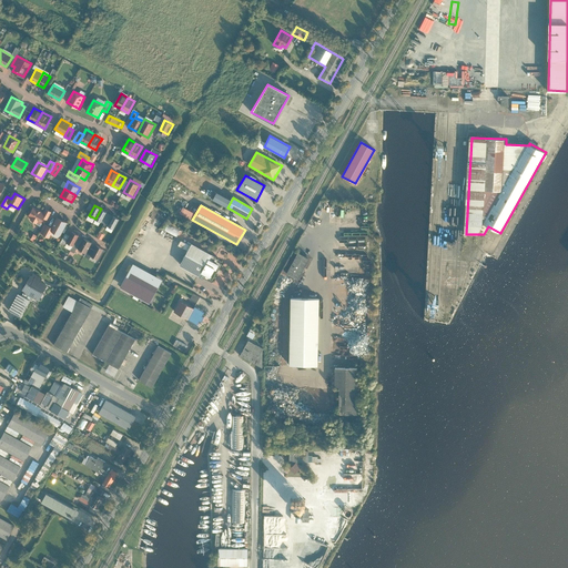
[(44,212),(34,206),(28,216),(33,219),(32,221),(38,223),(38,222),(41,223),(44,219),(48,221),(52,212),(47,210),(44,212)]
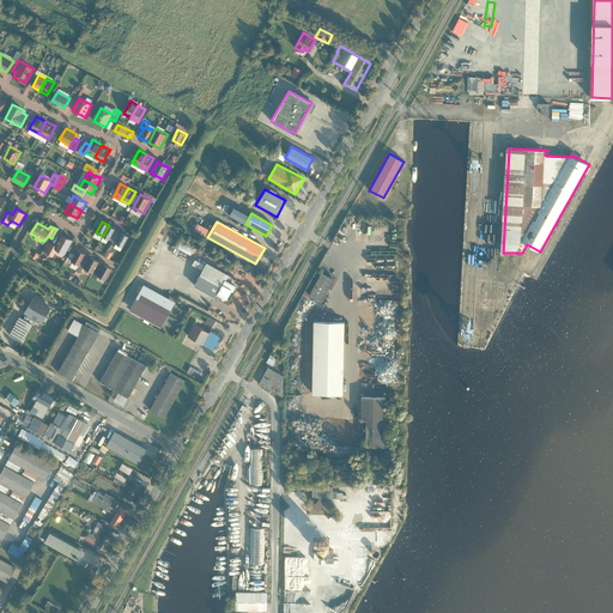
[(110,240),(116,229),(109,225),(103,236),(110,240)]
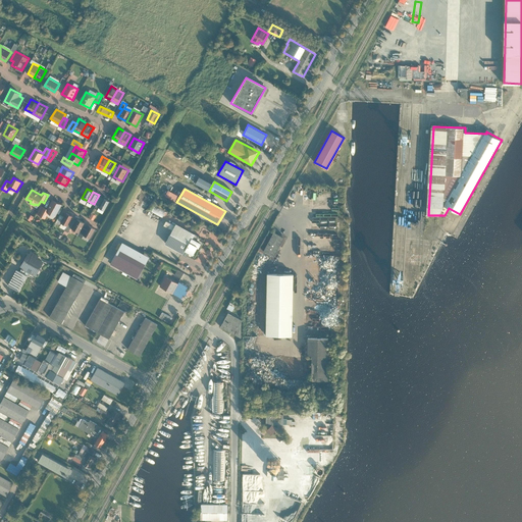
[(105,210),(110,201),(104,198),(99,207),(105,210)]
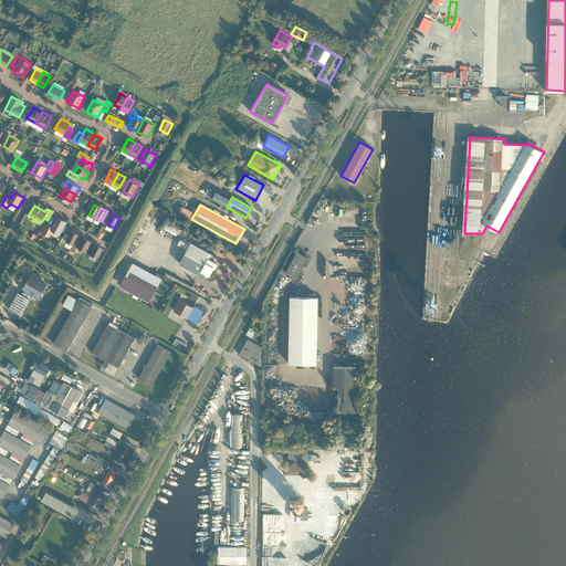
[(67,222),(58,217),(52,227),(45,223),(40,232),(49,238),(53,231),(60,236),(67,222)]
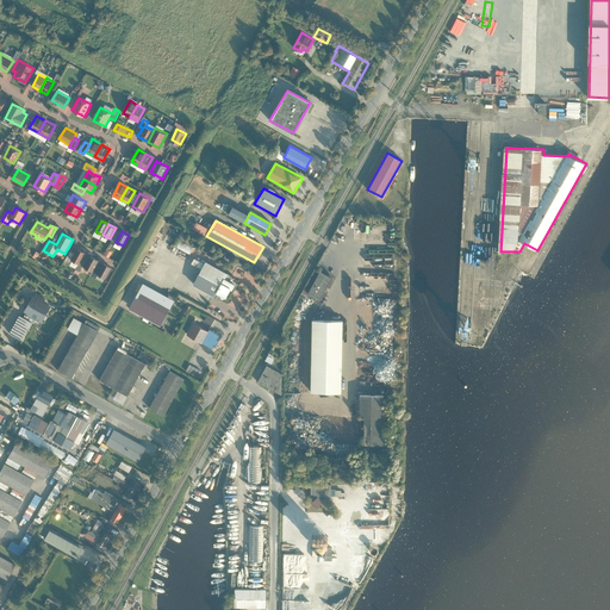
[(191,254),(194,247),(182,241),(179,247),(191,254)]
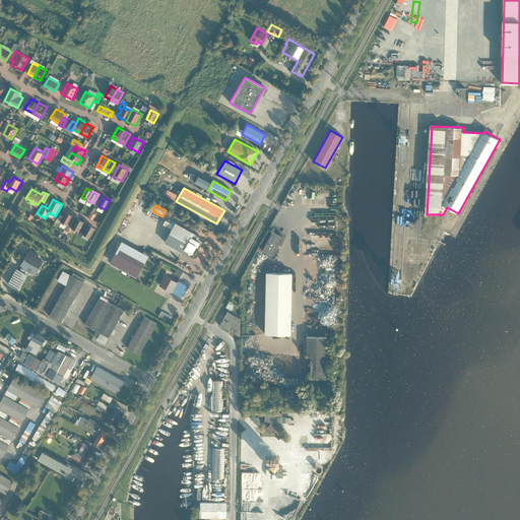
[(67,225),(73,215),(66,212),(61,221),(67,225)]
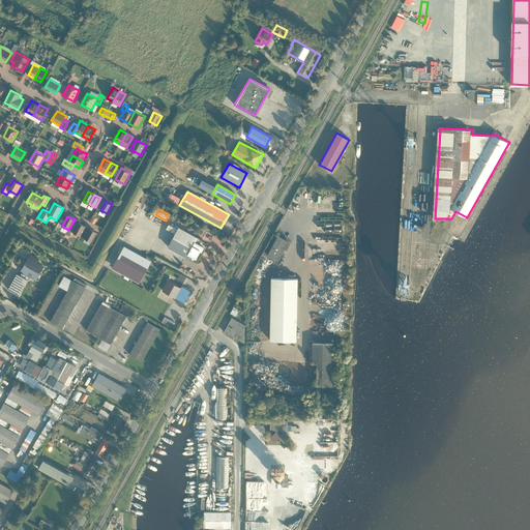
[(81,236),(86,227),(79,223),(72,232),(81,236)]
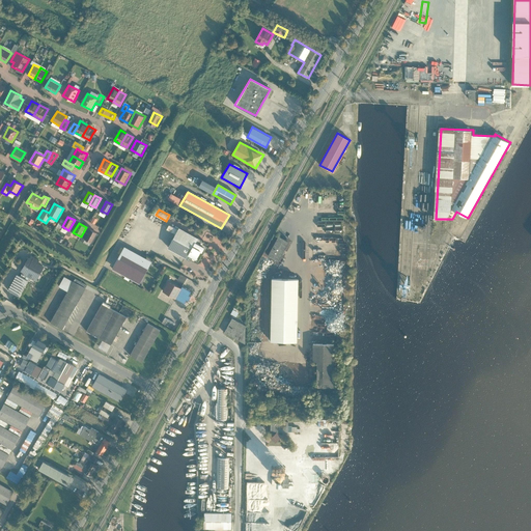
[(200,239),(180,228),(169,249),(188,258),(190,255),(198,260),(205,248),(197,243),(200,239)]
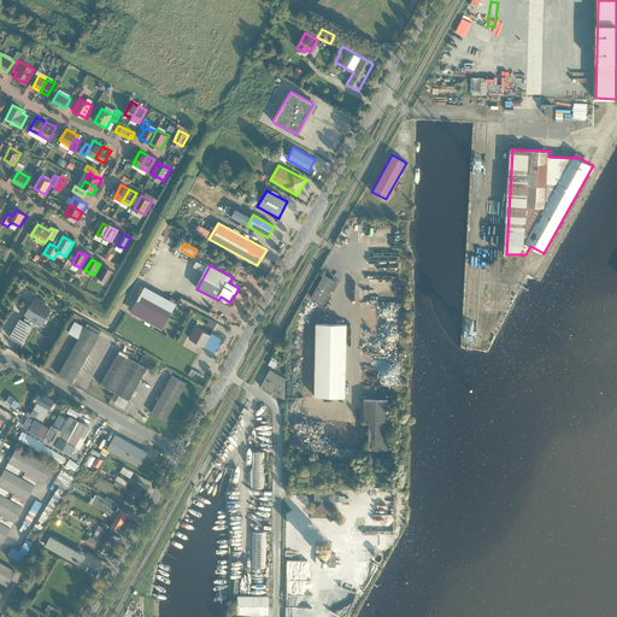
[(107,282),(113,270),(105,266),(99,277),(107,282)]
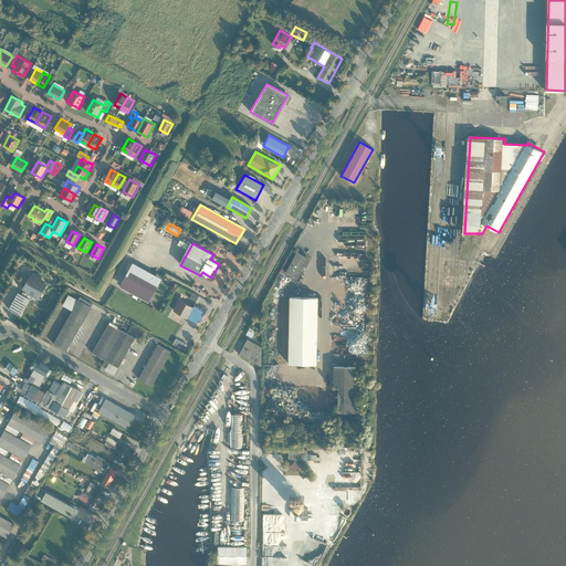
[(296,280),(307,258),(297,252),(285,274),(296,280)]
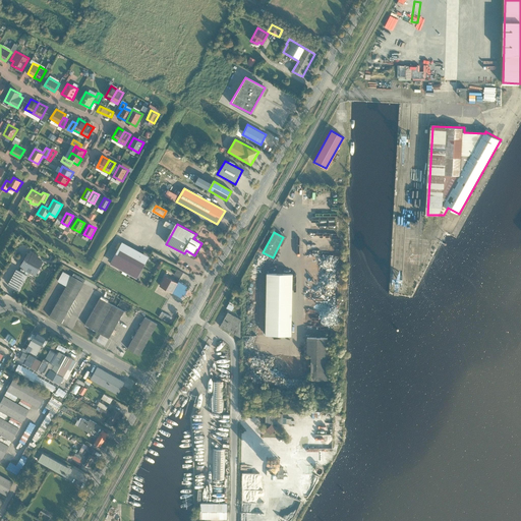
[(151,256),(124,242),(112,264),(138,278),(151,256)]
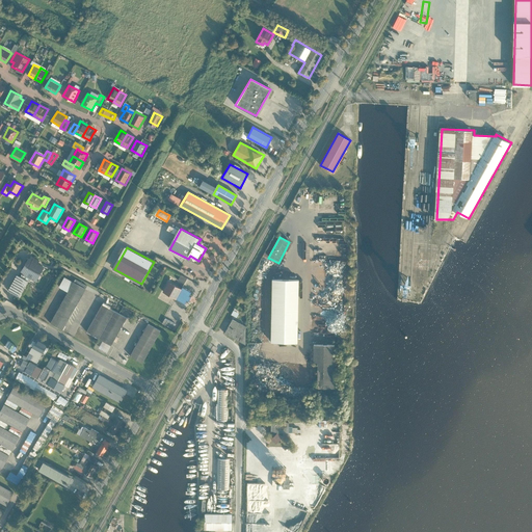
[(24,271),(21,276),(25,278),(27,274),(29,275),(32,277),(34,274),(36,275),(42,266),(37,264),(29,259),(23,270),(24,271)]
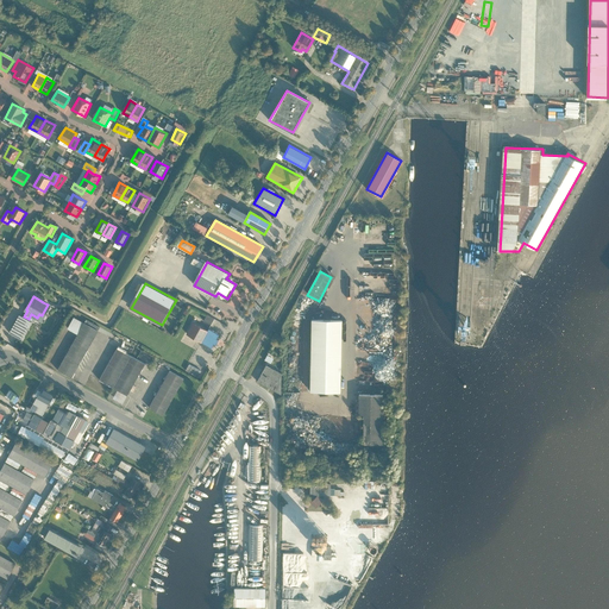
[(20,314),(11,332),(22,338),(31,320),(29,319),(24,316),(20,314)]
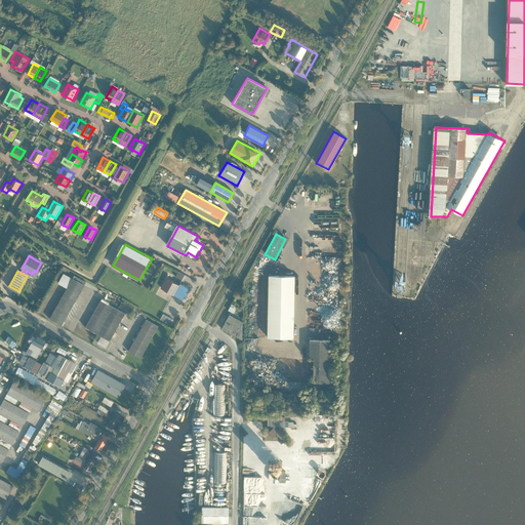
[(186,275),(179,272),(176,277),(183,280),(186,275)]
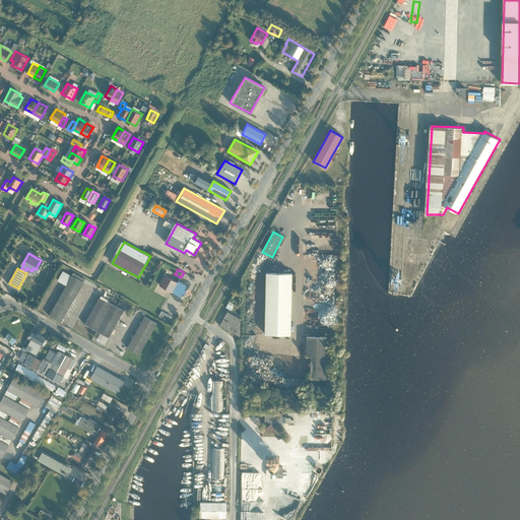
[(291,336),(291,274),(266,274),(266,336),(291,336)]
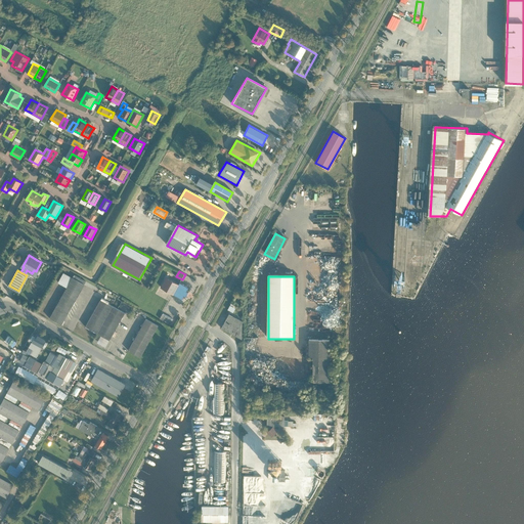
[(68,287),(49,318),(61,324),(84,284),(73,277),(68,287)]
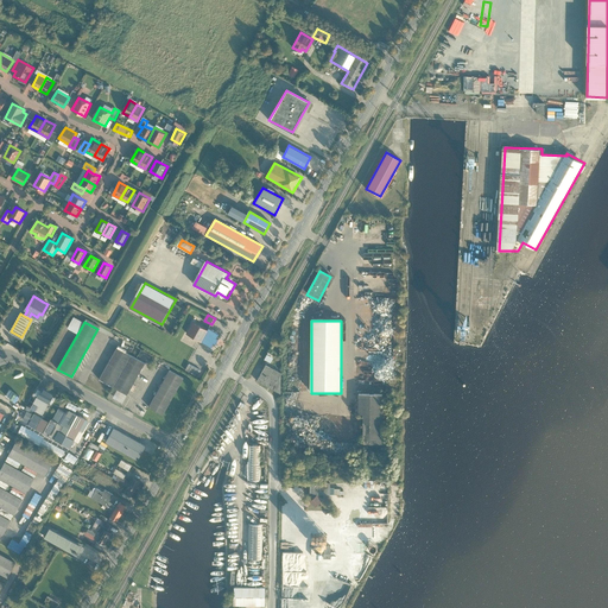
[(187,333),(201,341),(207,329),(192,322),(187,333)]
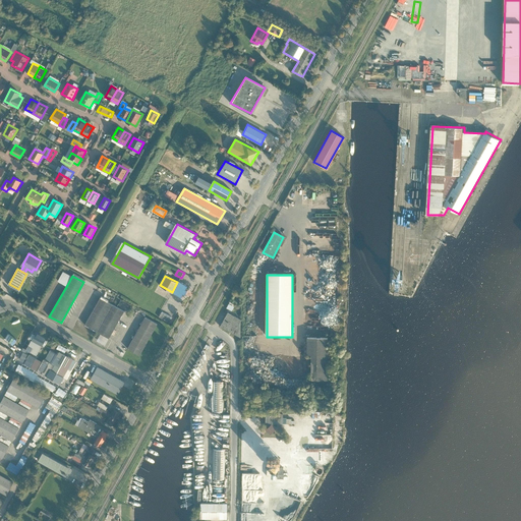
[(181,297),(183,293),(184,294),(187,290),(185,289),(187,286),(178,281),(177,282),(172,292),(181,297)]
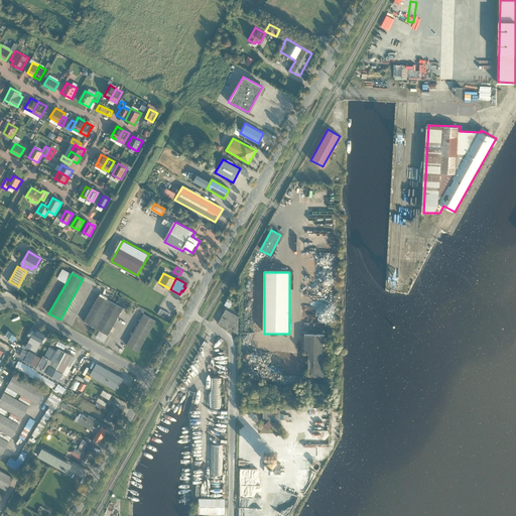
[(99,294),(84,321),(96,328),(111,301),(99,294)]
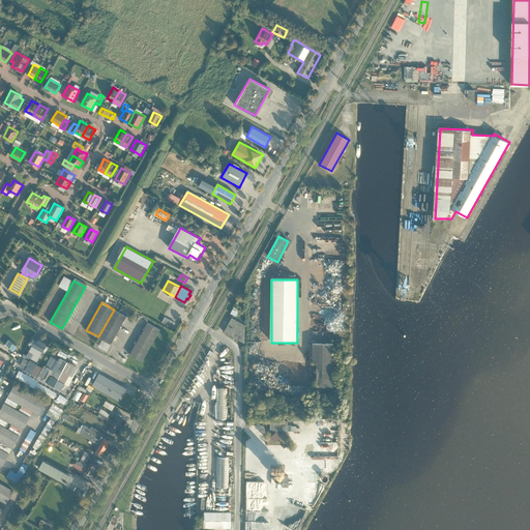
[(114,310),(98,336),(111,344),(126,316),(114,310)]
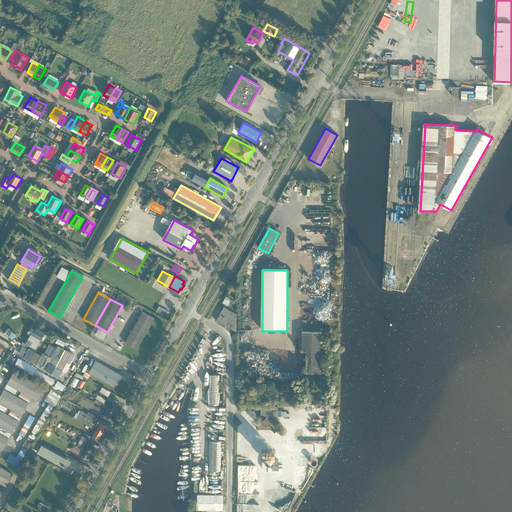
[(224,307),(216,321),(236,332),(236,314),(228,309),(229,306),(227,304),(225,307),(224,307)]
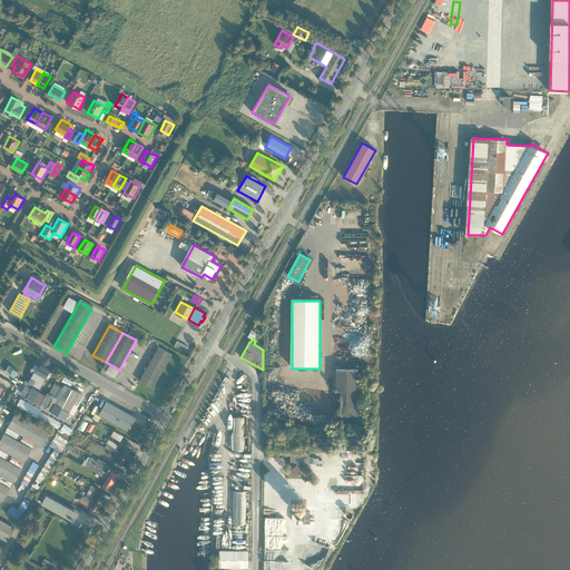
[(178,340),(175,346),(186,352),(189,345),(178,340)]
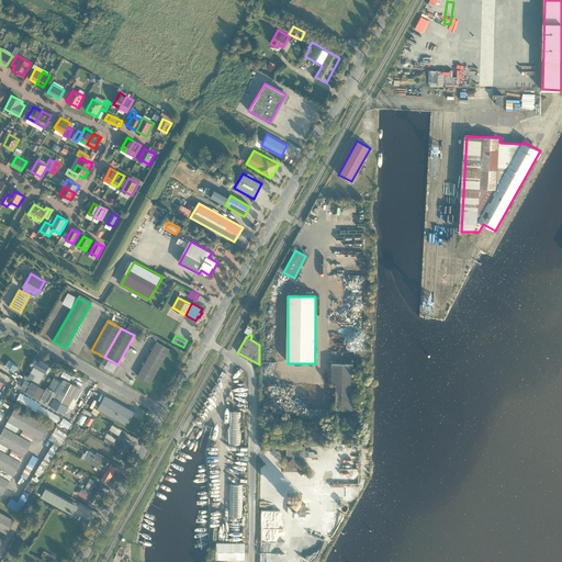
[(157,341),(137,375),(150,383),(169,349),(157,341)]
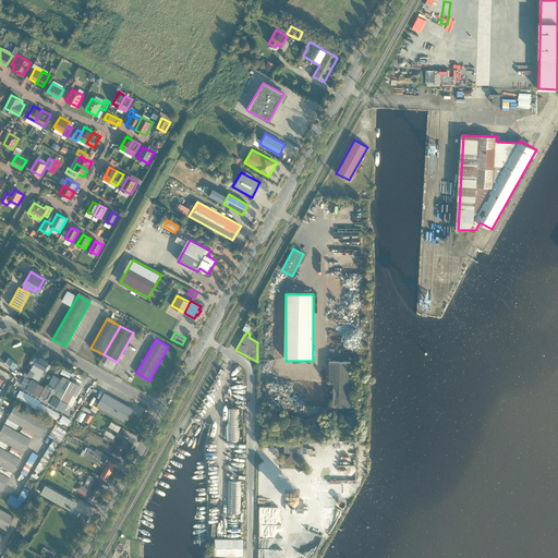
[(34,364),(31,370),(36,373),(34,377),(38,379),(40,375),(44,370),(45,370),(45,368),(48,370),(50,364),(48,363),(49,361),(44,358),(45,356),(43,355),(41,356),(39,355),(38,355),(38,358),(34,364)]
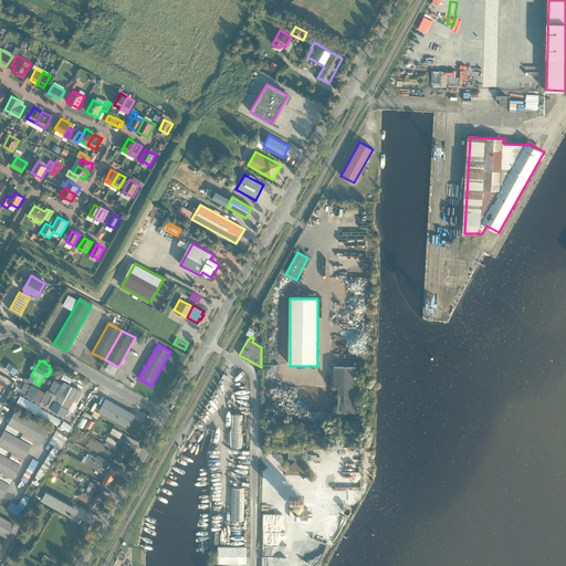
[(355,410),(356,364),(334,364),(334,383),(337,383),(337,410),(355,410)]
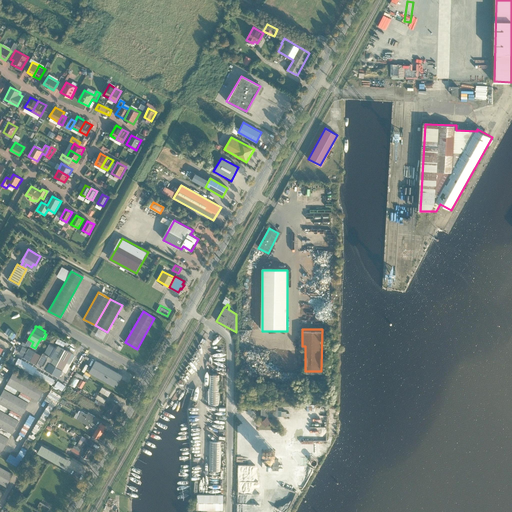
[(28,348),(23,357),(45,369),(59,376),(62,370),(72,352),(58,345),(57,348),(49,344),(44,353),(43,352),(41,355),(28,348)]
